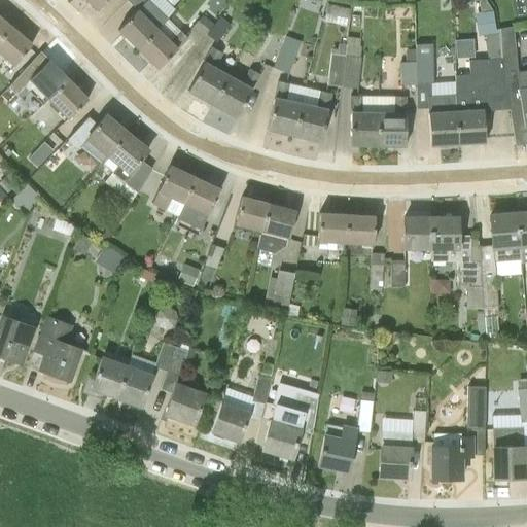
[(85,0),(97,10),(107,0),(85,0)]
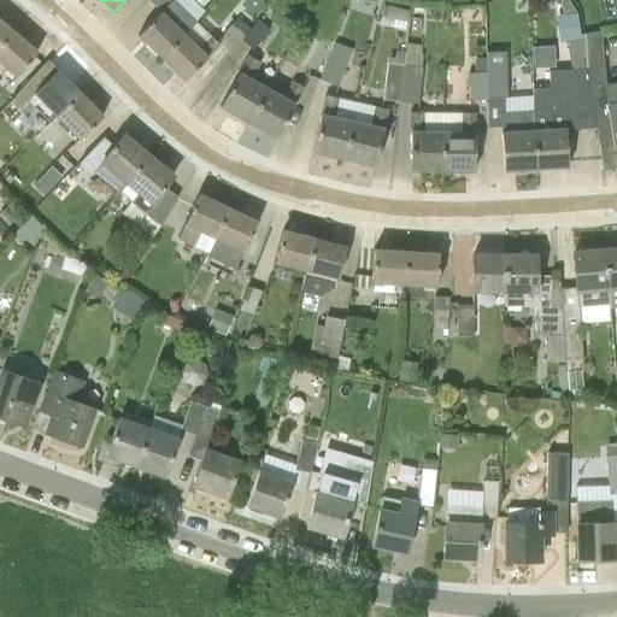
[(194,18),(175,0),(148,0),(160,11),(137,35),(160,58),(194,18)]
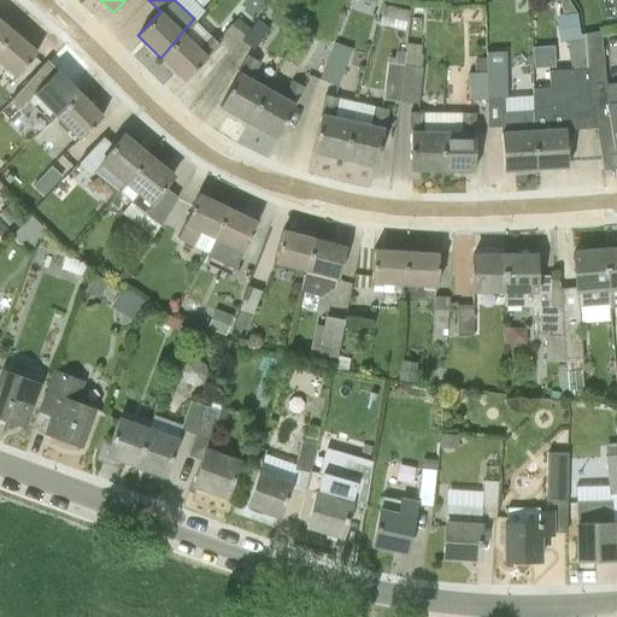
[(559,0),(563,17),(577,15),(568,0),(559,0)]
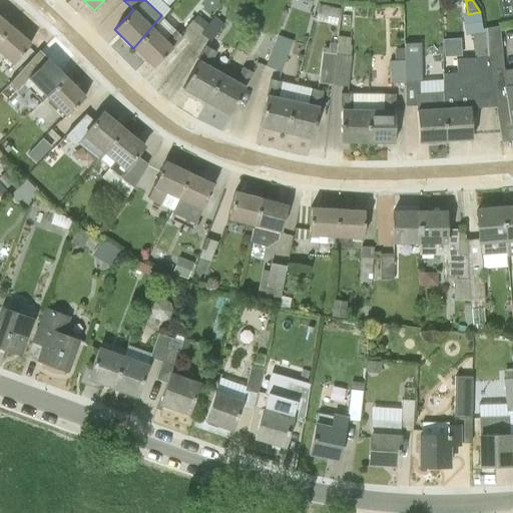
[(339,19),(341,9),(319,4),(316,14),(339,19)]
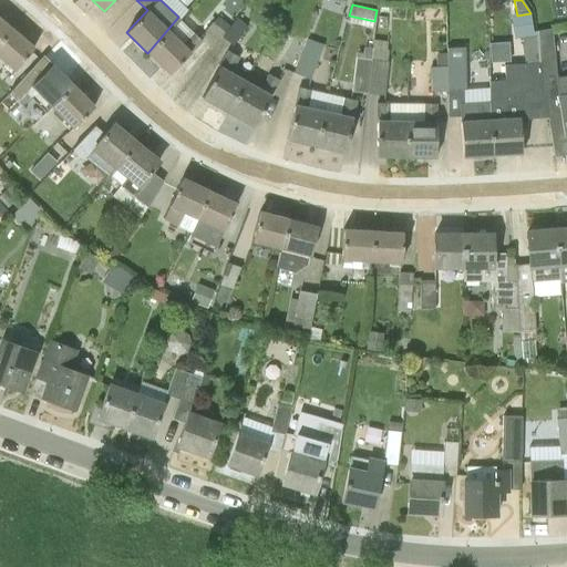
[(534,33),(531,13),(517,16),(519,39),(522,39),(537,37),(538,37),(538,32),(534,33)]
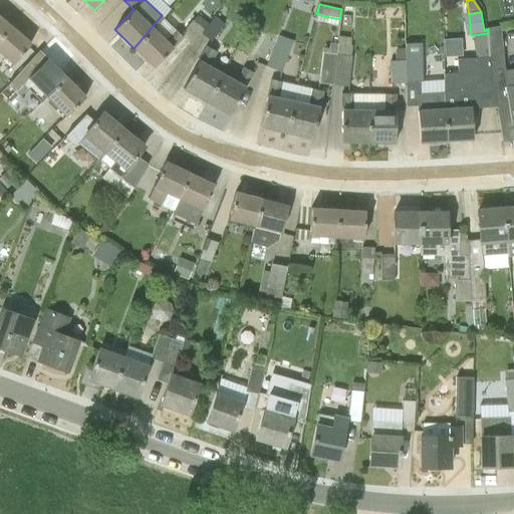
[(163,41),(152,31),(165,18),(162,15),(134,48),(154,67),(182,38),(173,30),(163,41)]
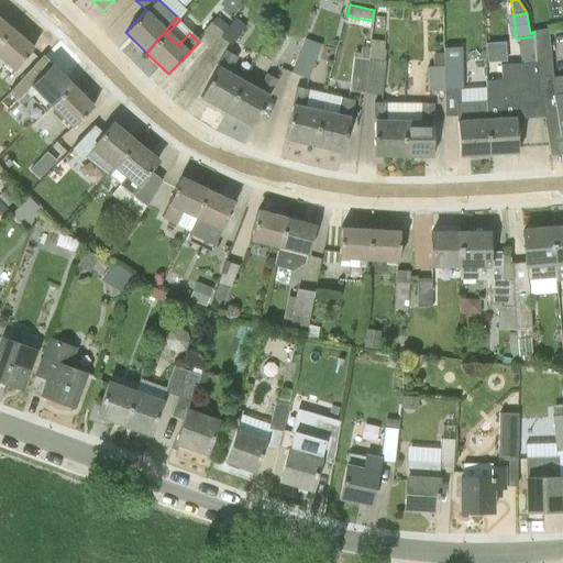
[(216,41),(228,25),(214,17),(202,31),(216,41)]
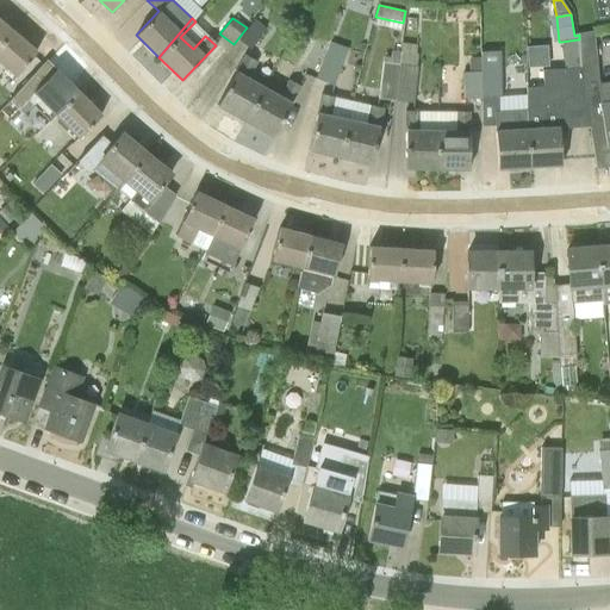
[(0,44),(12,31),(0,20),(0,44)]
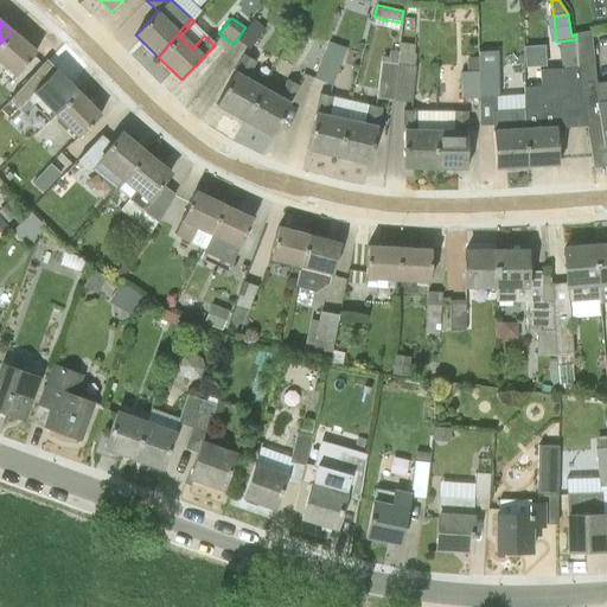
[(248,50),(263,29),(251,21),(237,42),(248,50)]
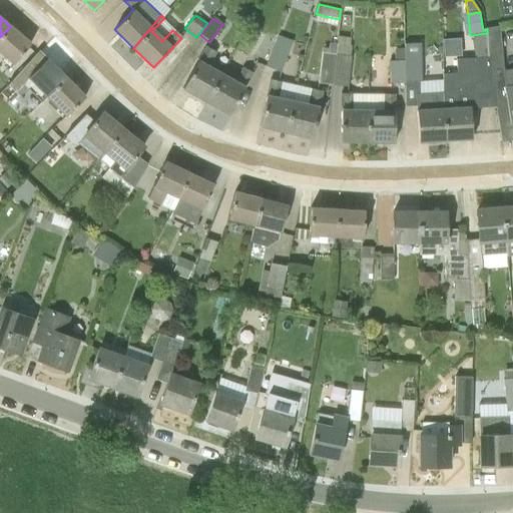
[(10,26),(0,37),(0,52),(13,64),(31,43),(10,26)]
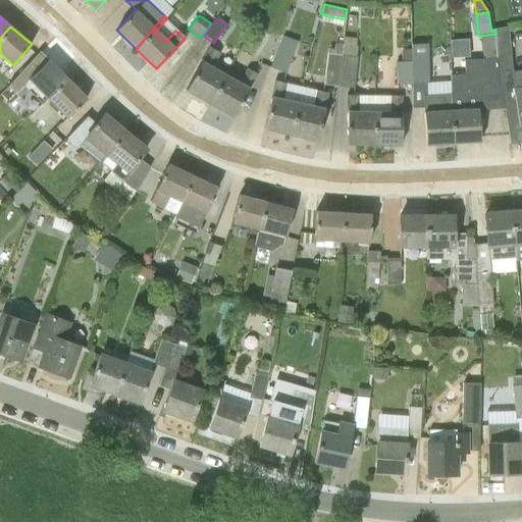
[(521,69),(513,71),(508,28),(496,30),(496,34),(494,34),(502,90),(510,145),(521,142),(521,69)]
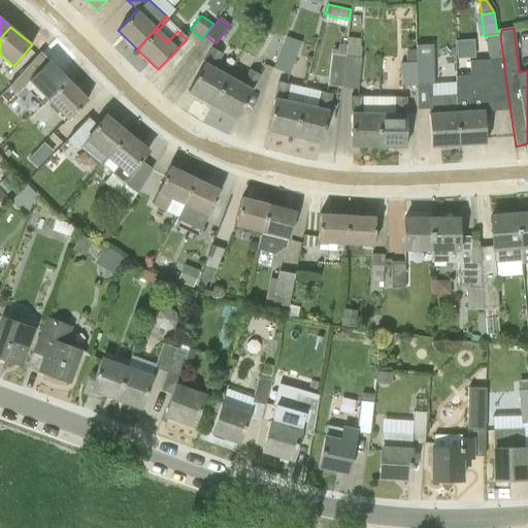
[(507,91),(500,34),(486,36),(488,61),(469,62),(469,76),(456,77),(457,112),(458,112),(460,144),(486,142),(484,111),(506,110),(505,92),(507,91)]
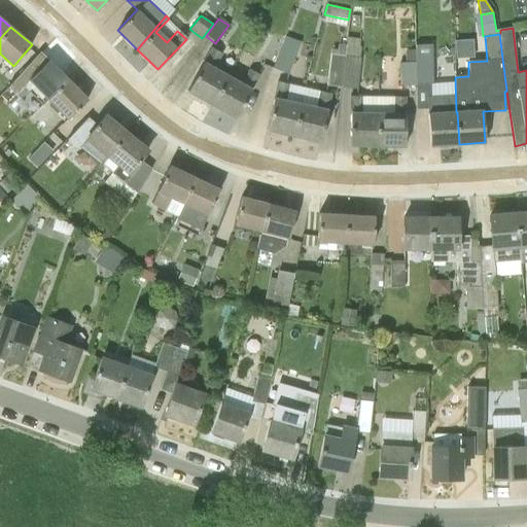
[(461,54),(476,53),(475,37),(460,37),(461,54)]
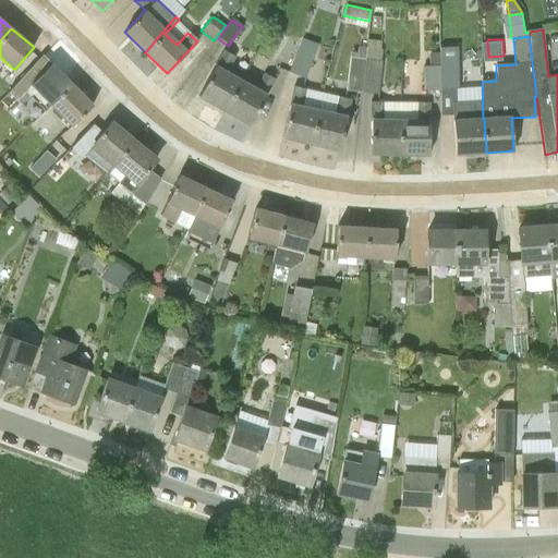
[(440,89),(458,88),(458,47),(439,48),(439,65),(440,89)]
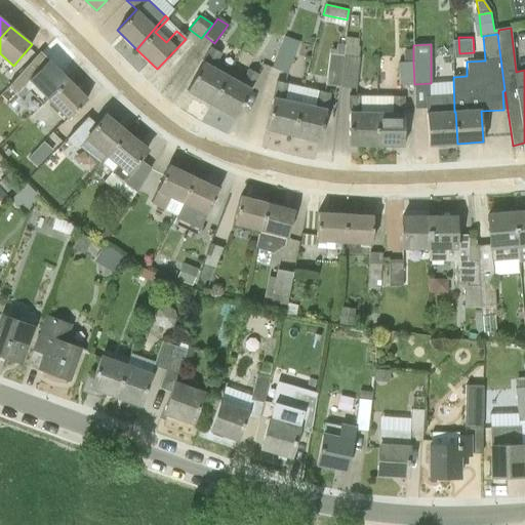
[(336,54),(344,55),(345,46),(337,45),(336,54)]
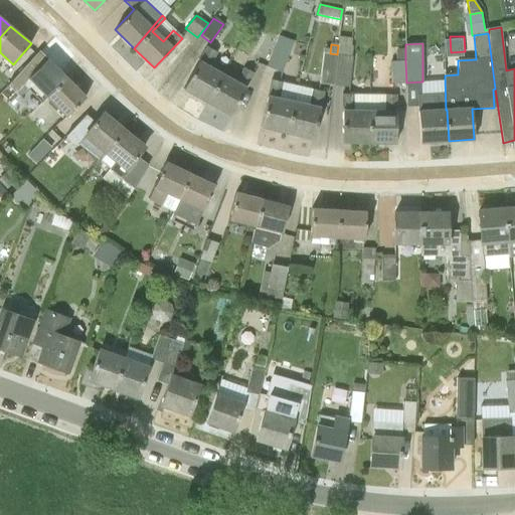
[(337,54),(351,56),(353,46),(351,46),(339,44),(338,45),(337,54)]
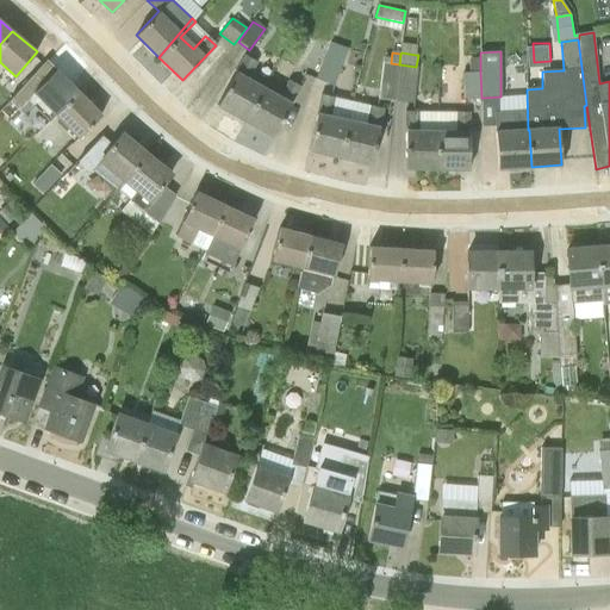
[(334,86),(342,61),(324,55),(316,79),(334,86)]
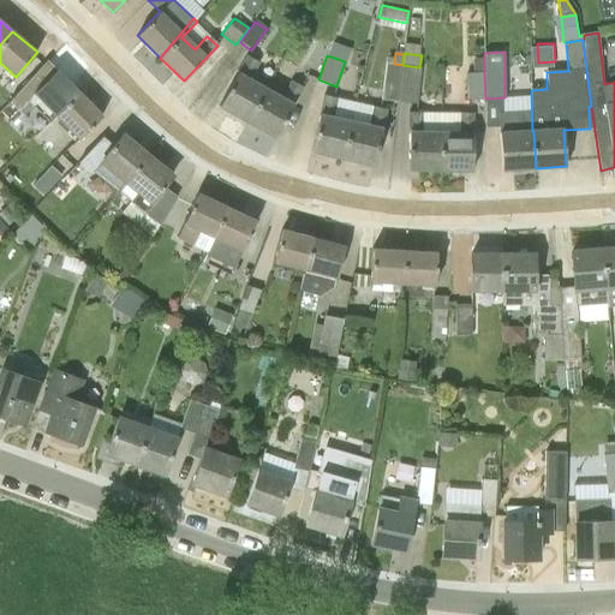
[(246,121),(263,93),(248,84),(258,65),(245,58),(219,106),(246,121)]
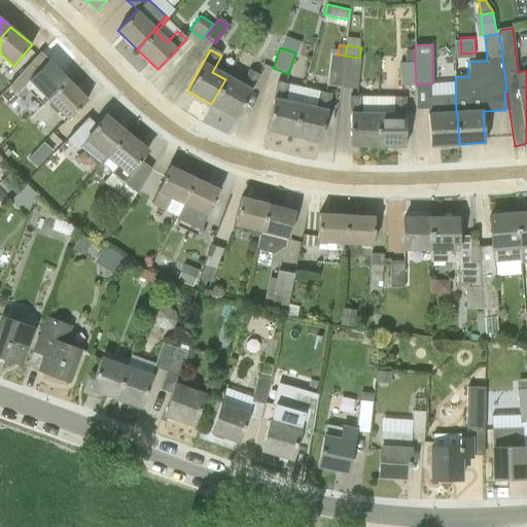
[(30,80),(49,100),(68,79),(48,60),(45,62),(38,54),(8,86),(16,94),(30,80)]
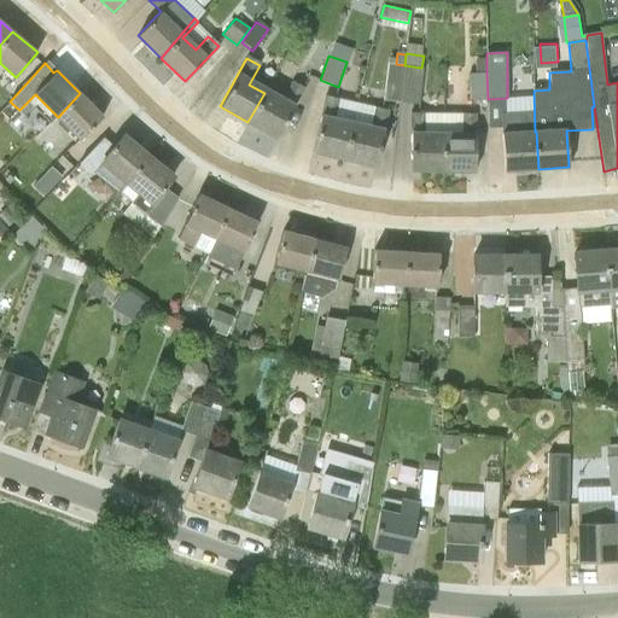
[(401,103),(404,65),(396,64),(388,64),(384,100),(401,103)]
